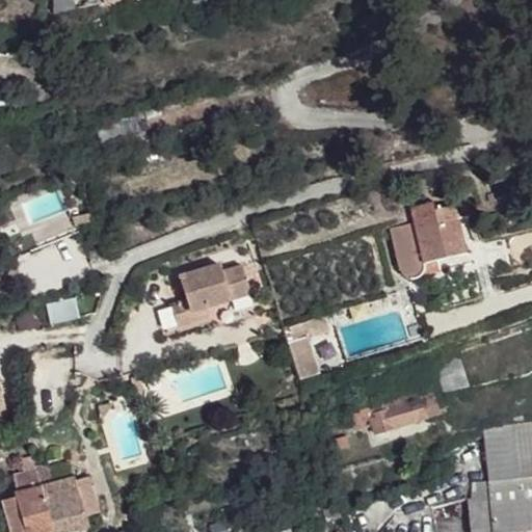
[(72,0),(52,0),(53,15),(74,10),(72,0)]
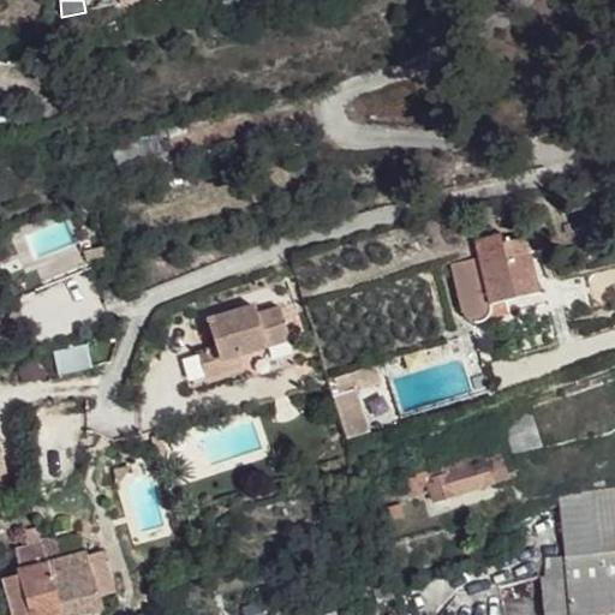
[(452,264),(463,314),(463,316),(464,317),(465,318),(466,320),(467,321),(470,322),(471,322),(472,323),(473,323),(479,323),(484,321),(485,320),(488,317),(489,315),(490,311),(490,306),(506,303),(538,296),(530,254),(542,250),(538,236),(501,245),(500,236),(476,242),(479,257),(452,264)]
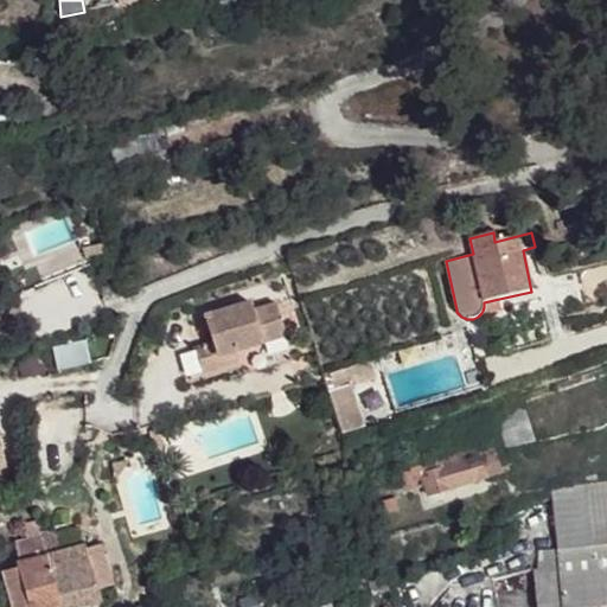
[(481,313),(479,315),(502,312),(499,299),(484,302),(484,307),(483,311),(481,313)]
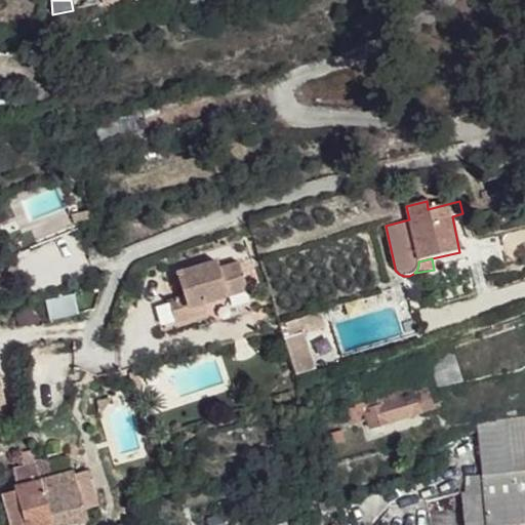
[(185,296),(189,308),(248,290),(239,263),(219,269),(217,260),(177,273),(185,296)]
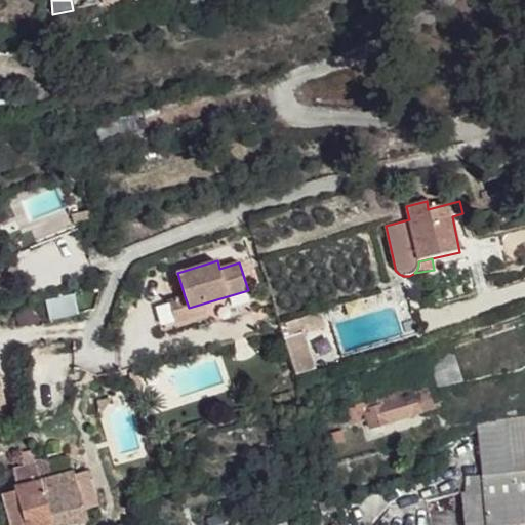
[(78,313),(74,295),(46,301),(50,319),(78,313)]
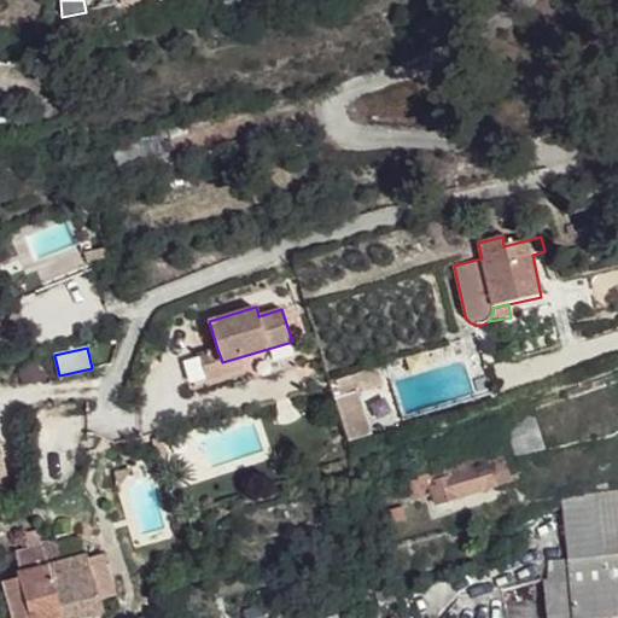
[(222,362),(217,349),(199,355),(208,380),(245,368),(242,357),(222,362)]
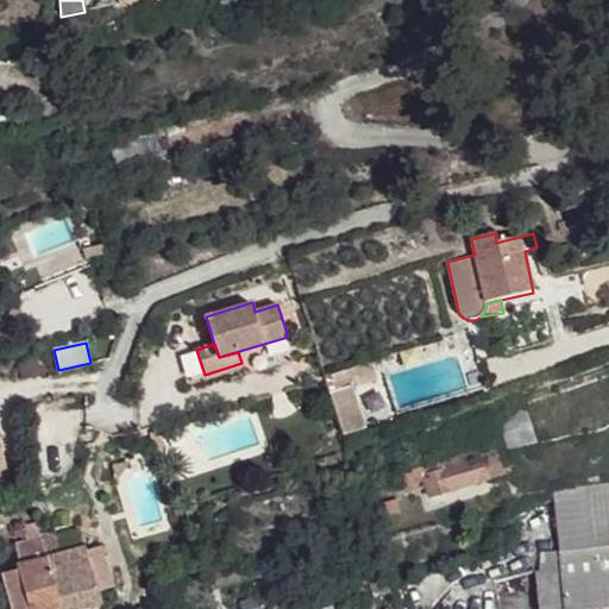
[(372,362),(325,376),(330,391),(352,385),(378,377),(372,362)]
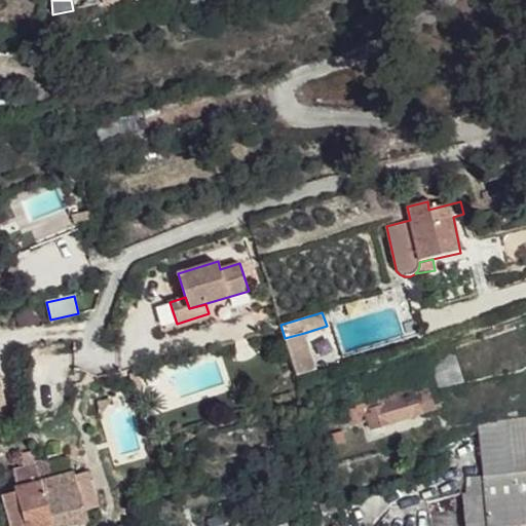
[(304,333),(285,338),(296,376),(314,370),(304,333)]
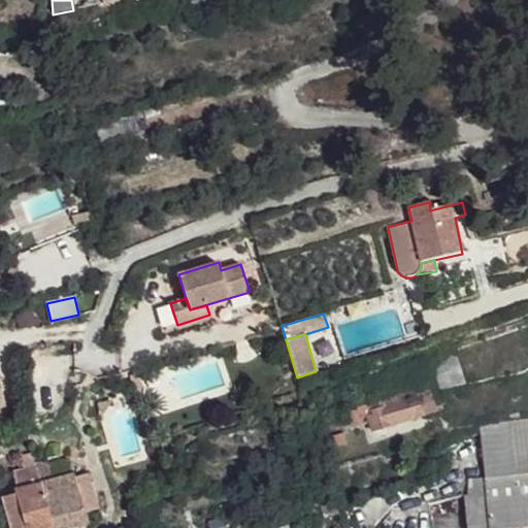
[(456,351),(432,359),(440,391),(465,384),(456,351)]
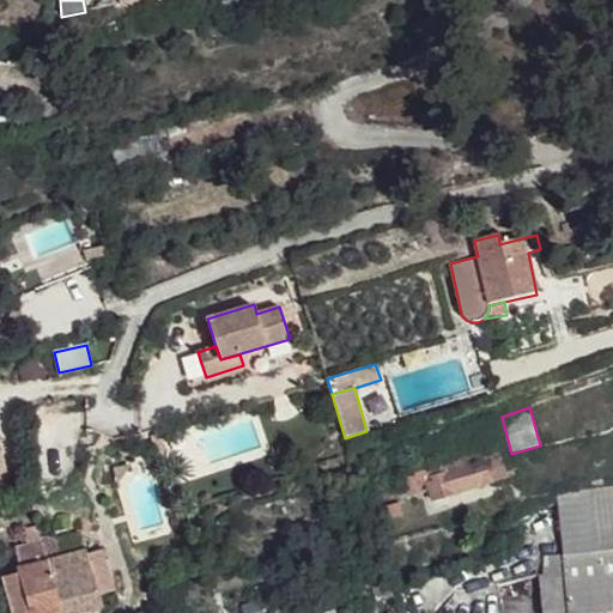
[(402,479),(407,496),(429,490),(432,501),(508,477),(498,448),(402,479)]
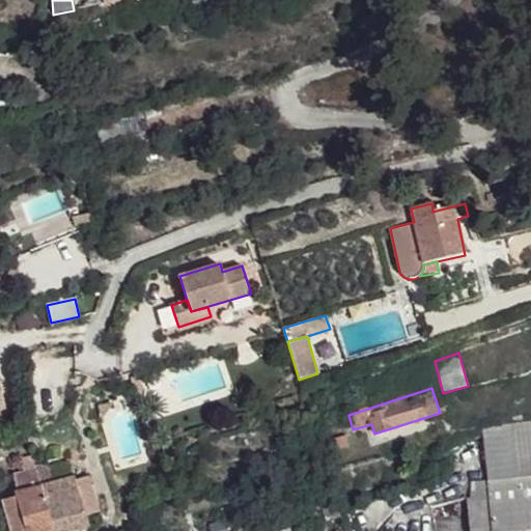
[(530,420),(482,425),(487,481),(530,476),(530,420)]
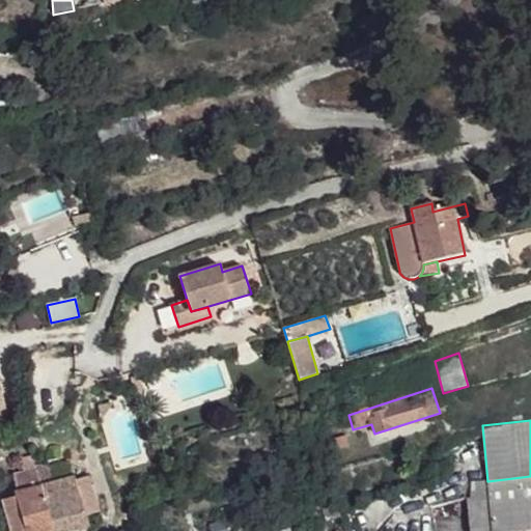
[(330,442),(333,452),(350,448),(346,438),(330,442)]
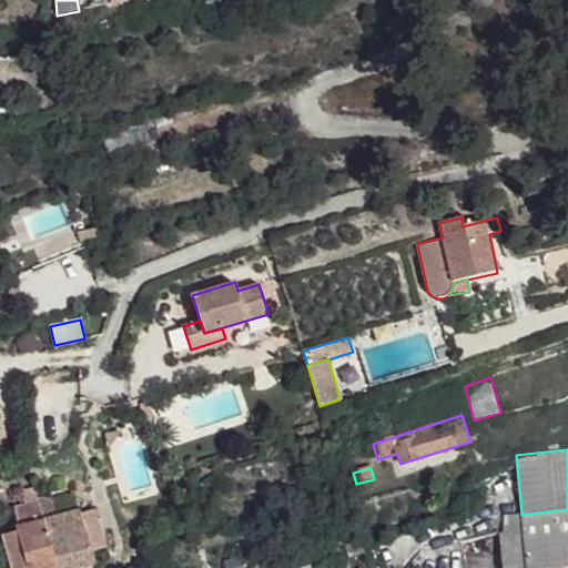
[(353,473),(342,476),(345,490),(356,487),(356,484),(353,473)]
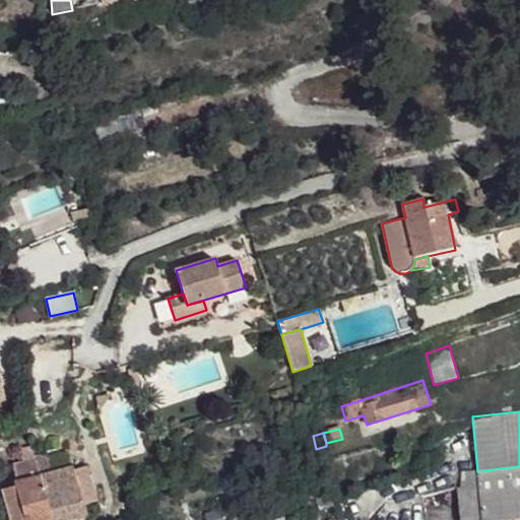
[(2,488),(10,519),(50,519),(41,475),(39,475),(35,457),(34,453),(31,443),(19,446),(22,463),(13,465),(16,479),(14,480),(14,483),(2,488)]
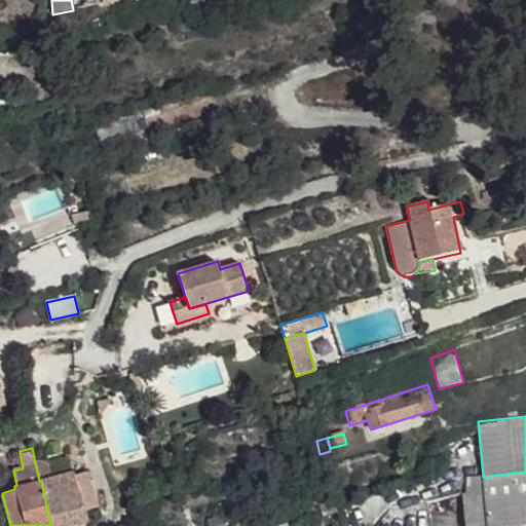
[(49,459),(35,462),(39,481),(41,481),(52,478),(49,459)]
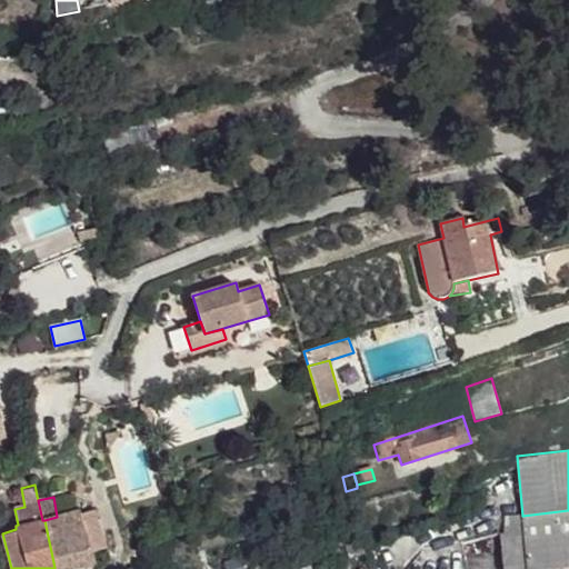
[(45,520),(55,568),(79,568),(96,566),(92,552),(81,515),(80,510),(57,517),(45,520)]
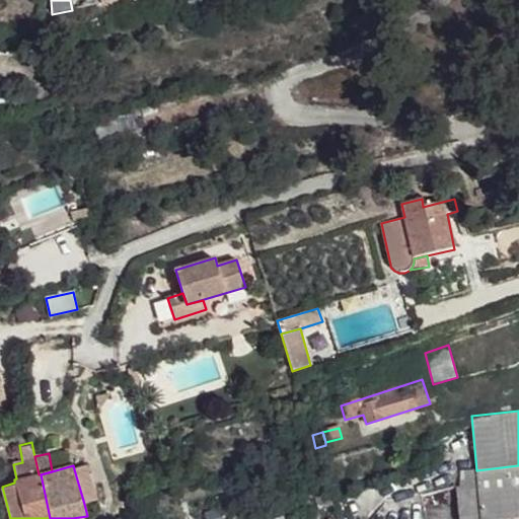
[(87,465),(74,469),(84,504),(97,501),(87,465)]
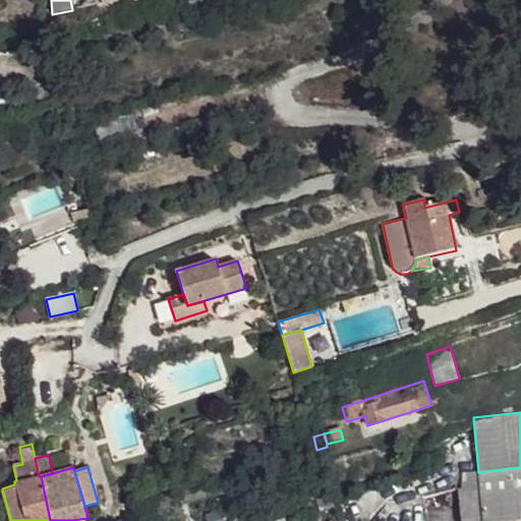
[(484,520),(510,520),(520,520),(520,467),(478,472),(484,520)]
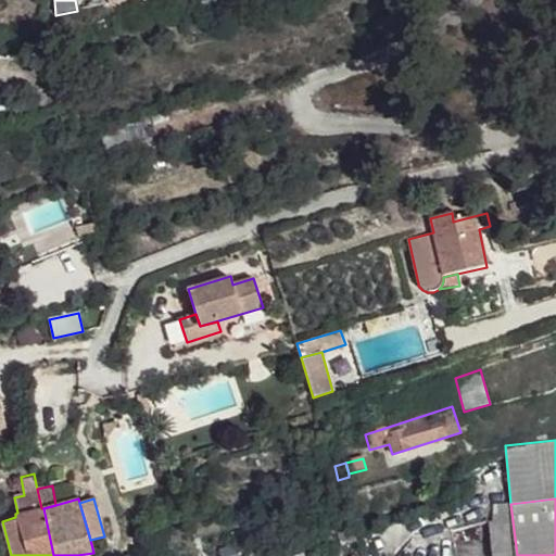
[(493,504),(490,521),(492,555),(517,555),(510,504),(493,504)]
